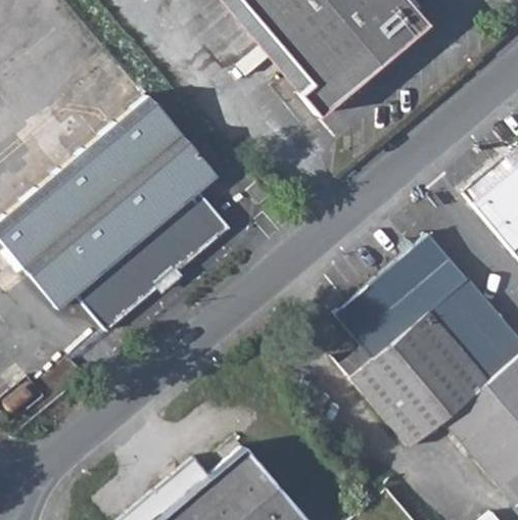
[(220,0),(299,95),(312,84),(240,0),(220,0)]
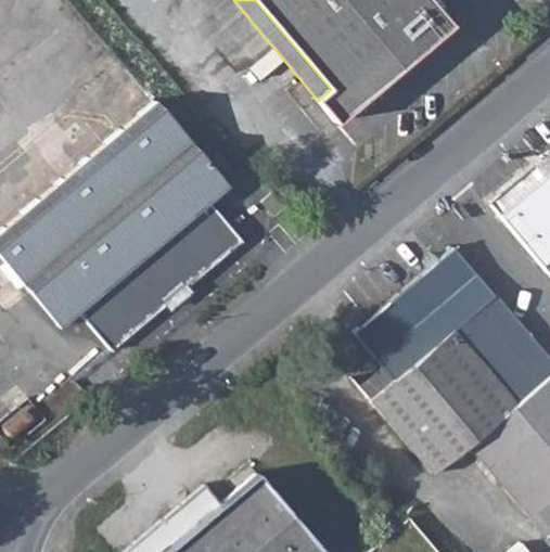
[(255,0),(331,89),(318,101),(339,124),(455,26),(446,17),(435,3),(432,0),(255,0)]
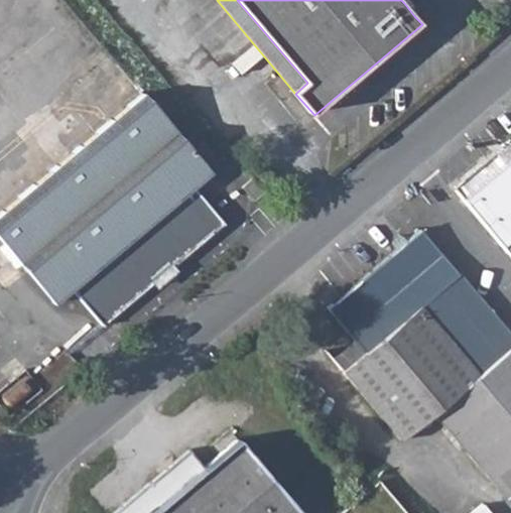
[(407,0),(404,3),(414,16),(426,0),(407,0)]
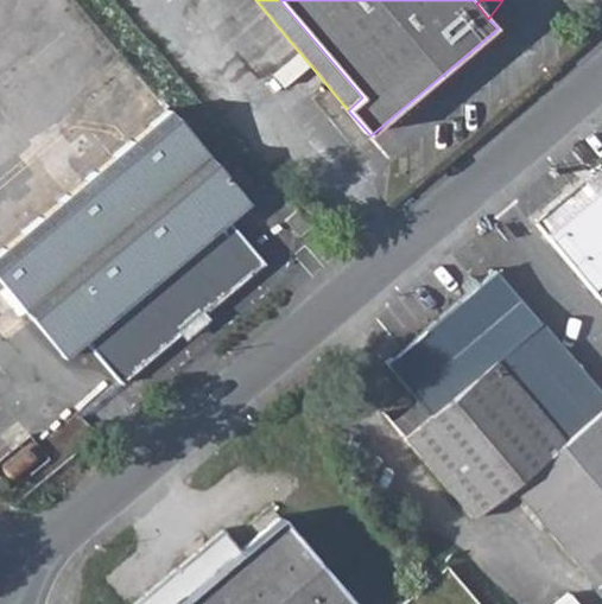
[(173,110),(0,258),(0,279),(67,360),(88,341),(126,386),(268,266),(230,221),(252,204),(173,110)]
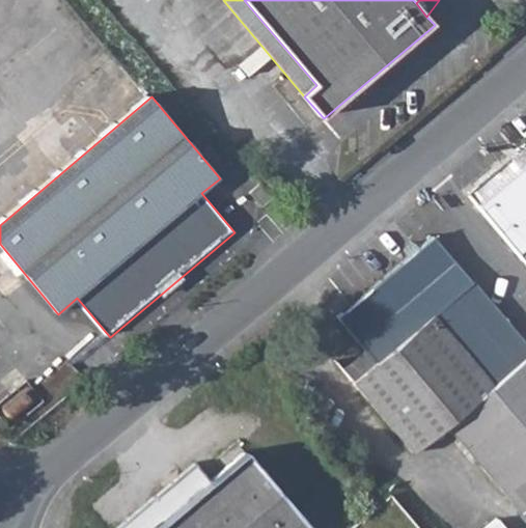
[(525,149),(472,196),(480,206),(525,167),(525,149)]
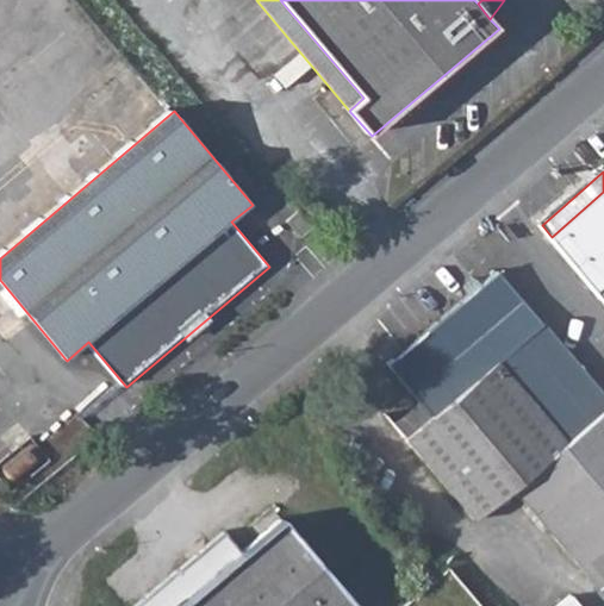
[(603,192),(552,237),(603,299),(603,192)]
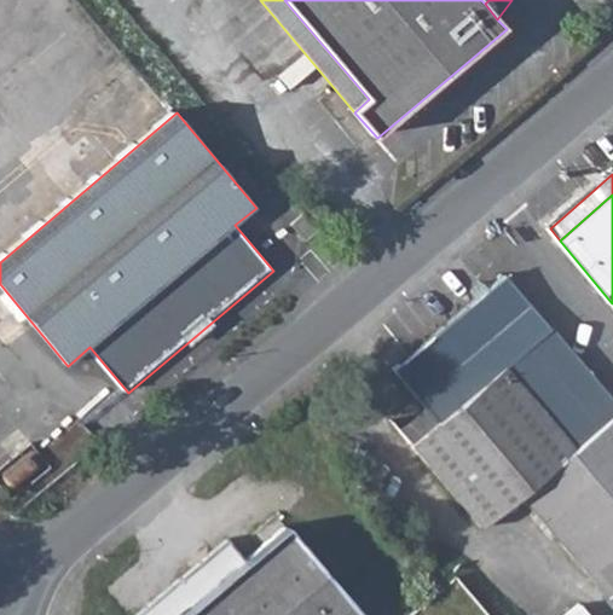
[(404,366),(398,372),(422,401),(441,427),(416,448),(487,531),(526,498),(612,598),(612,399),(509,277),(493,290),(495,293),(484,302),(406,369),(404,366)]
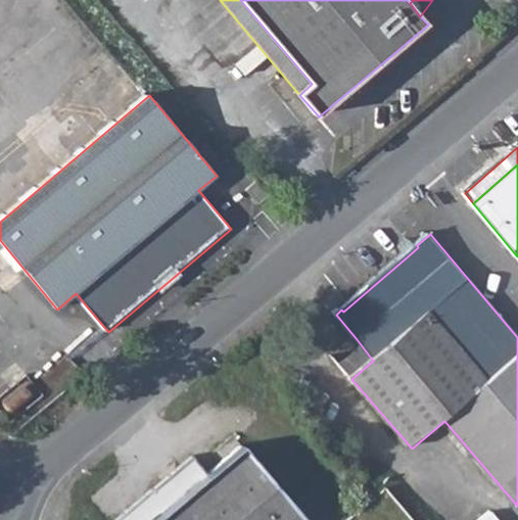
[(403,248),(409,255),(418,247),(417,245),(413,240),(403,248)]
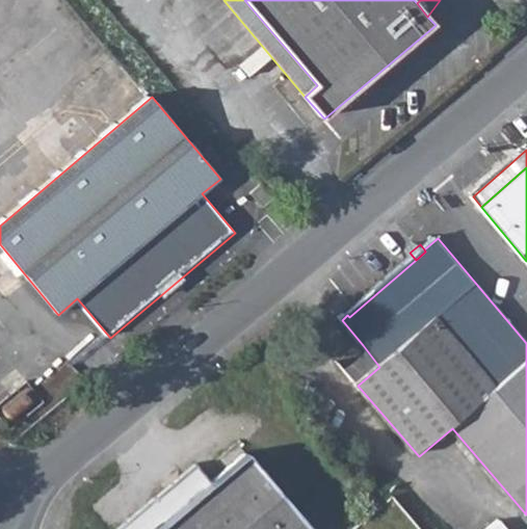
[(340,364),(358,386),(379,367),(363,345),(340,364)]
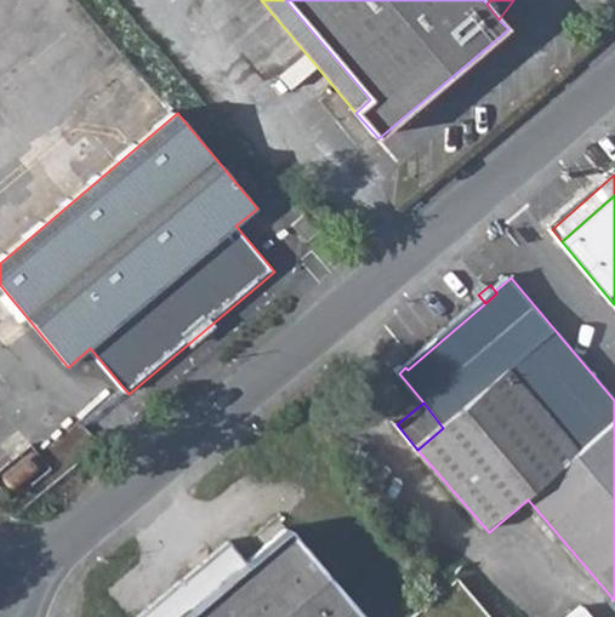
[(233,544),(146,616),(363,616),(290,530),(250,565),(233,544)]
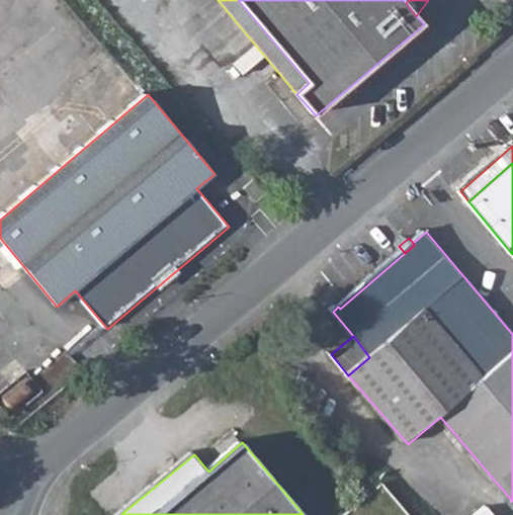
[(399,514),(381,494),(356,514),(399,514)]
